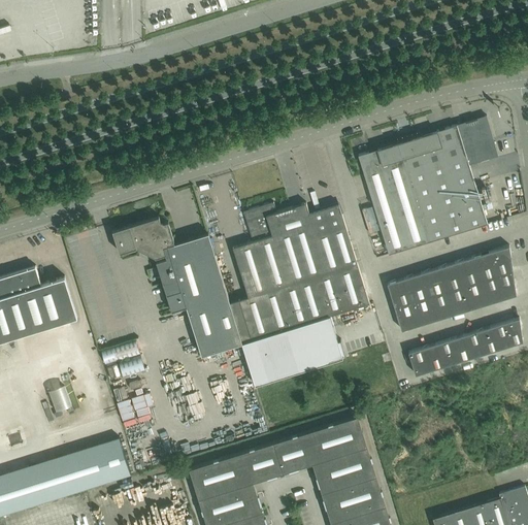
[(462,127),(457,128),(469,166),(497,158),(486,118),(462,125),(462,127)]
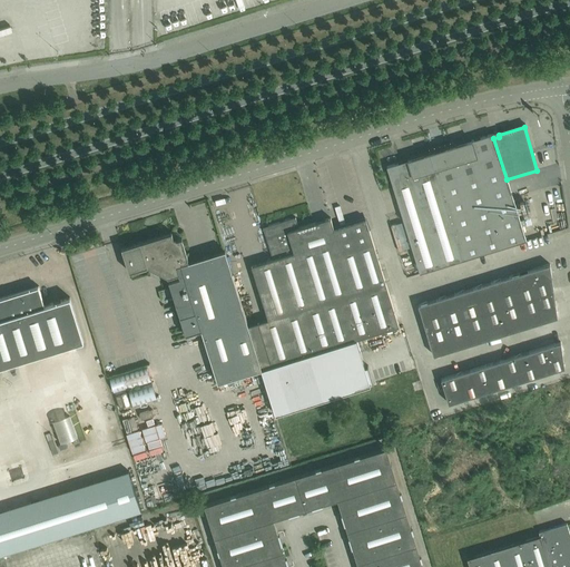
[(507,179),(493,138),(493,137),(430,156),(462,263),(526,243),(507,179)]
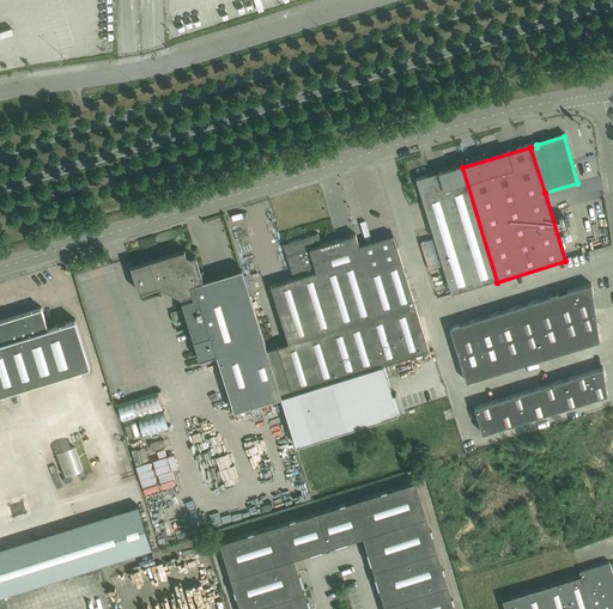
[(416,182),(451,297),(497,282),(462,168),(416,182)]
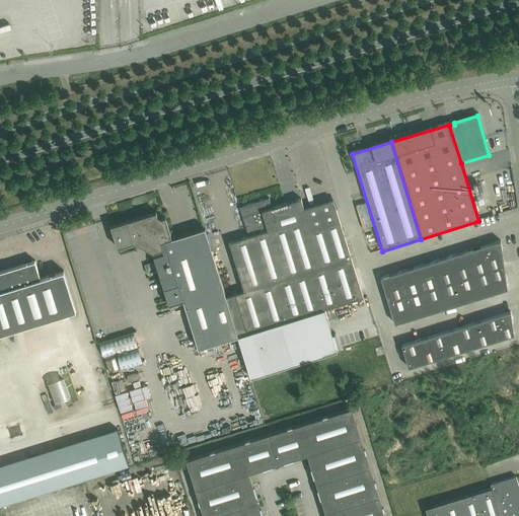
[(363,299),(332,202),(304,211),(301,201),(269,211),(268,207),(271,206),(269,201),(239,210),(248,238),(229,244),(243,293),(226,299),(238,339),(250,379),(338,353),(340,352),(335,336),(332,337),(331,333),(324,311),(362,299),(362,300),(363,299)]
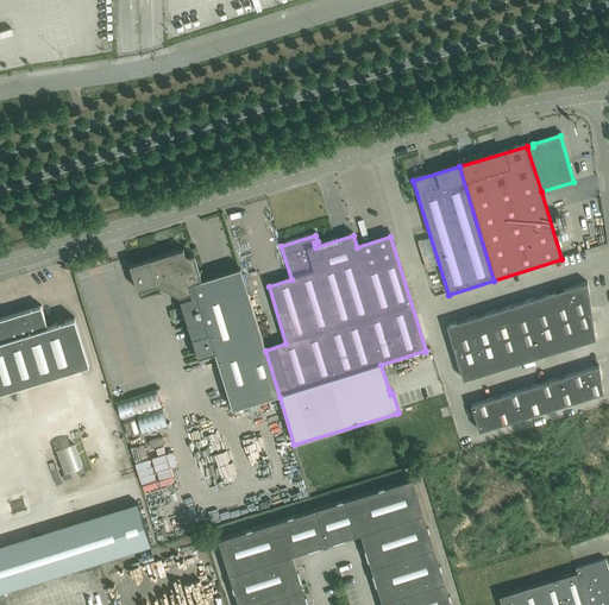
[(183,251),(130,268),(138,294),(157,288),(179,298),(190,295),(192,300),(180,303),(181,303),(188,328),(192,340),(192,341),(193,341),(198,359),(198,360),(215,355),(232,411),(280,397),(265,351),(240,270),(202,283),(194,257),(189,258),(187,257),(184,256),(183,251)]
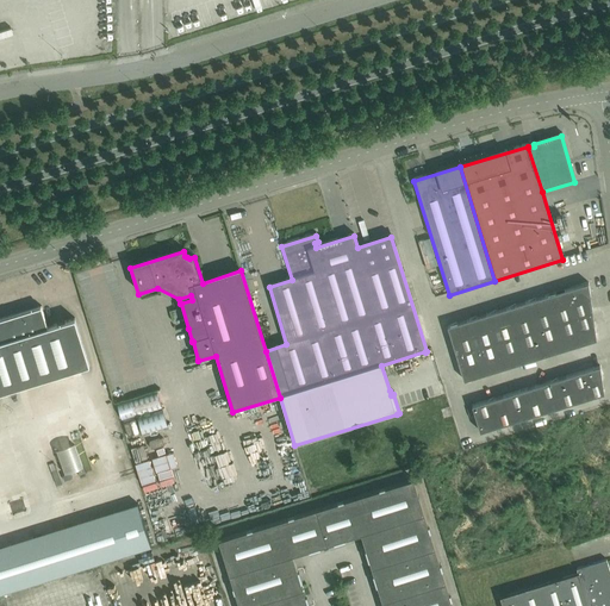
[(589,286),(448,329),(464,382),(596,342),(589,286)]
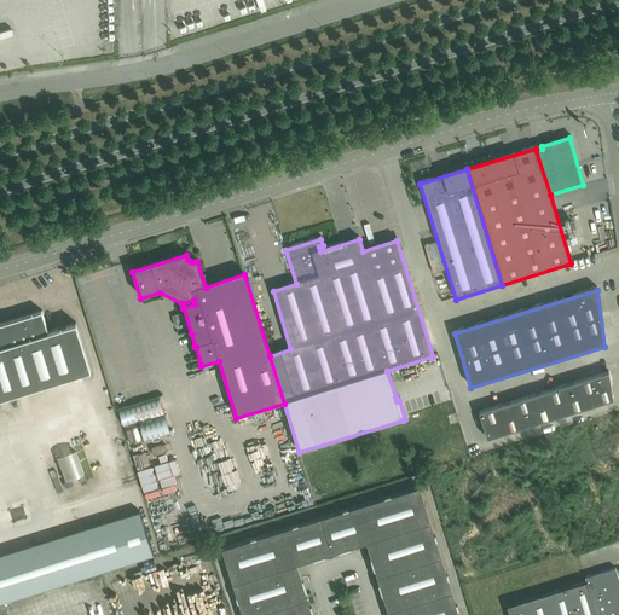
[(42,313),(13,323),(0,326),(0,400),(91,373),(76,326),(48,335),(42,313)]
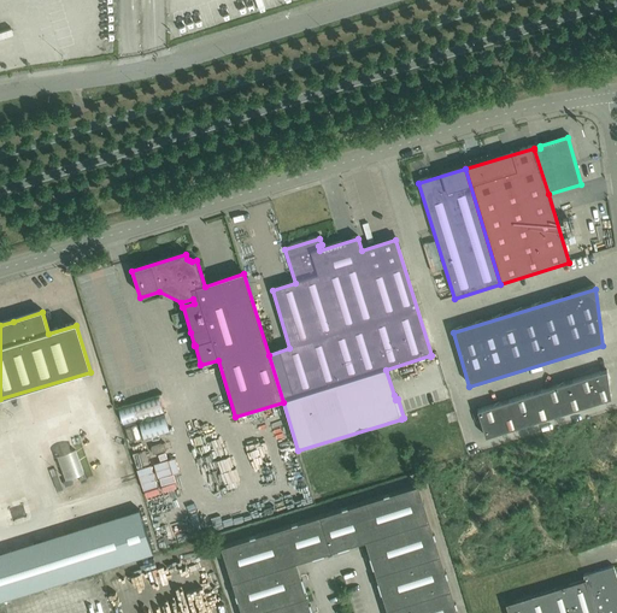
[(607,373),(477,413),(486,440),(611,400),(607,373)]
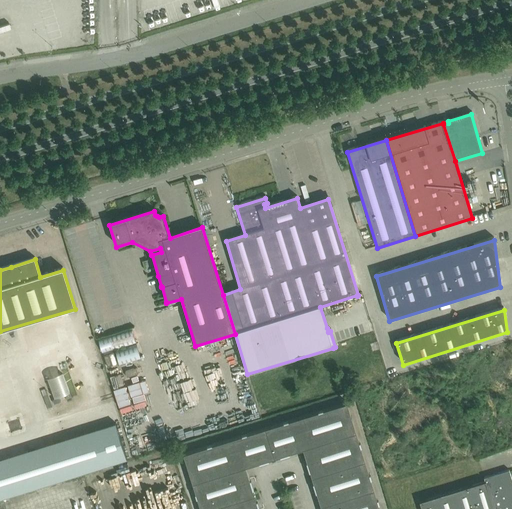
[(193,370),(186,373),(189,382),(196,379),(193,370)]
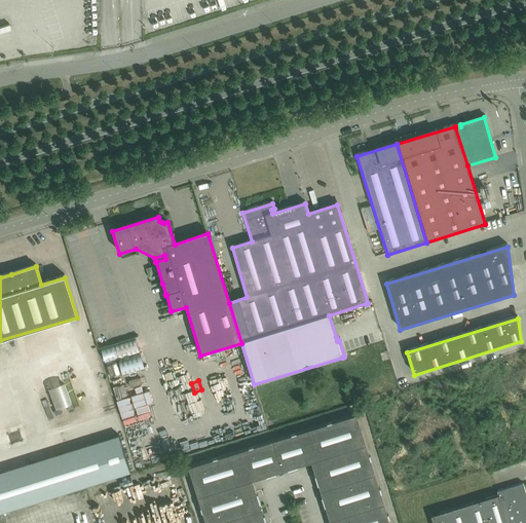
[(220,396),(233,394),(231,381),(218,384),(220,396)]
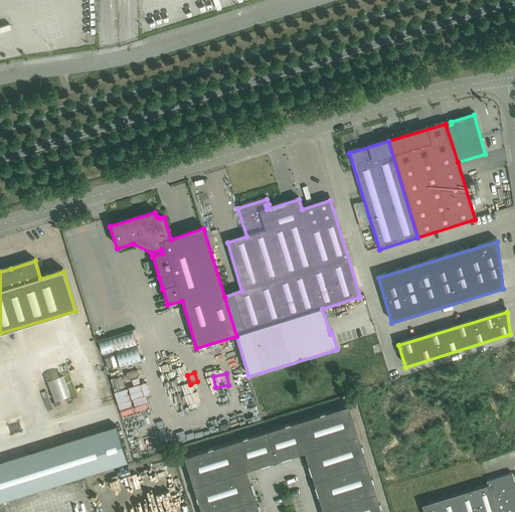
[(68,374),(54,380),(62,398),(56,401),(57,405),(65,401),(64,399),(76,393),(68,374)]
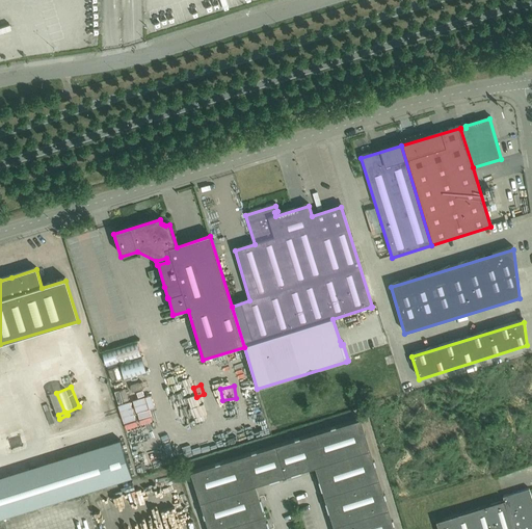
[(269,528),(267,522),(266,523),(263,510),(264,510),(261,500),(255,502),(251,493),(253,493),(249,484),(259,481),(259,480),(267,478),(269,484),(280,481),(278,479),(291,476),(291,477),(301,474),(299,468),(309,466),(318,463),(320,472),(321,472),(323,480),(318,482),(321,493),(322,492),(325,504),(324,504),(327,514),(334,512),(337,521),(336,521),(338,528),(394,528),(361,420),(190,474),(207,528),(269,528)]
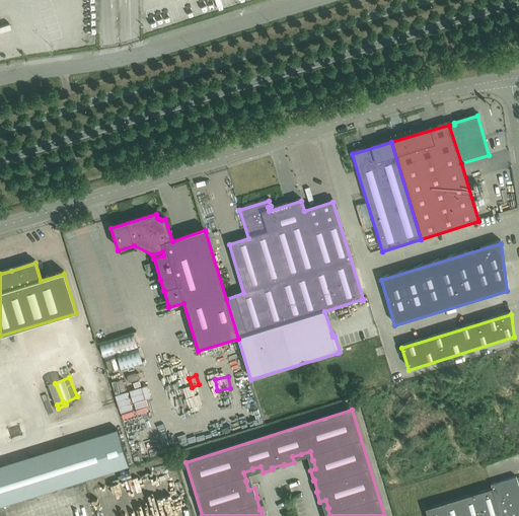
[(117,432),(96,438),(107,472),(128,466),(117,432)]
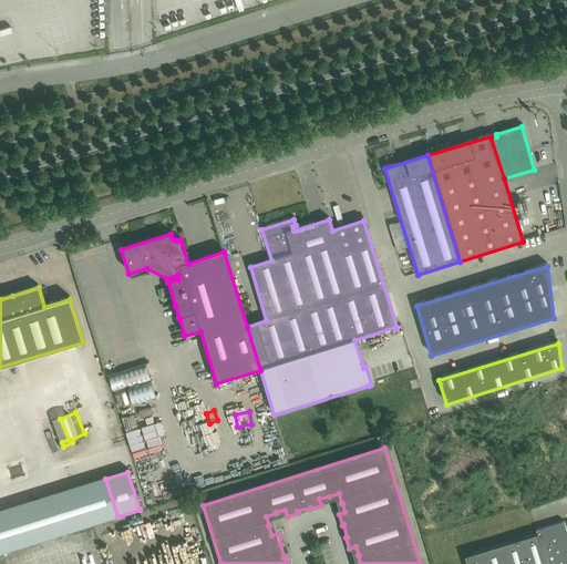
[(536,532),(537,535),(465,557),(466,563),(566,563),(566,534),(564,523),(536,532)]
